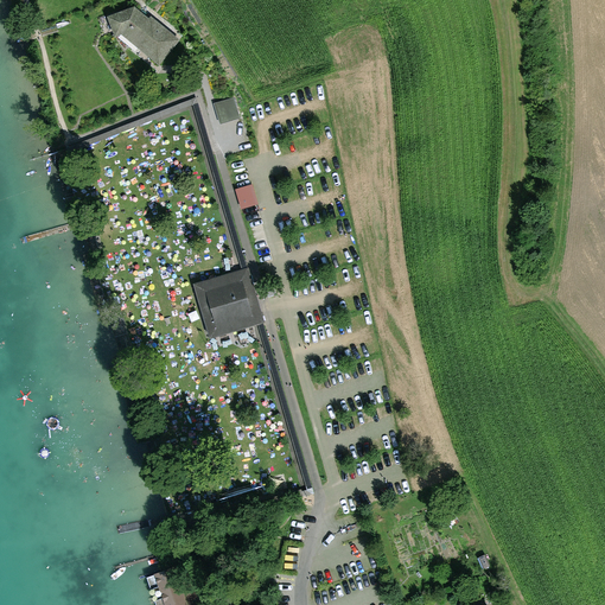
[(147,18),(133,6),(106,18),(114,37),(120,34),(157,65),(178,39),(148,16),(147,18)]
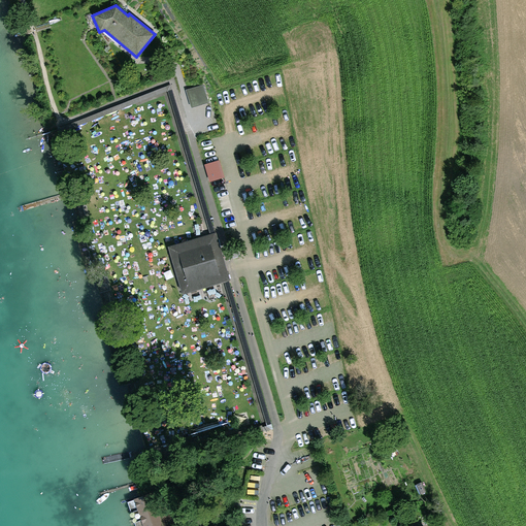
[(184,89),(190,107),(207,102),(201,84),(184,89)]
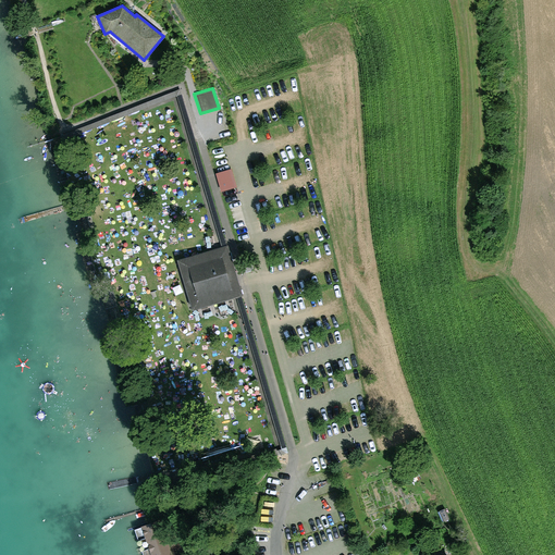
[(235,186),(230,168),(213,173),(219,192),(235,186)]
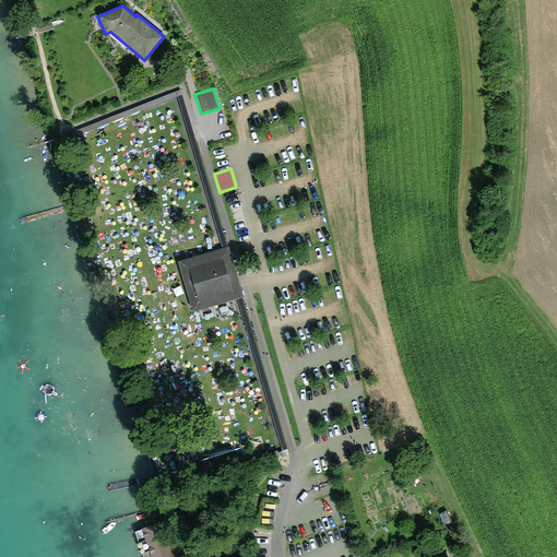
[(218,248),(176,262),(191,312),(234,298),(237,298),(243,296),(235,270),(227,246),(221,248),(218,248)]
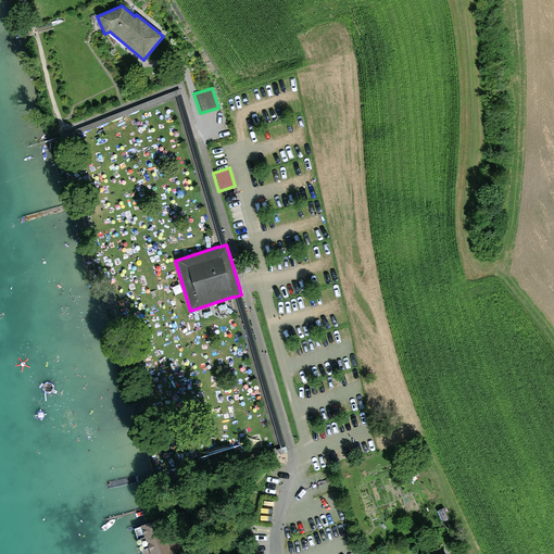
[(171,553),(156,515),(131,524),(142,553),(171,553)]
